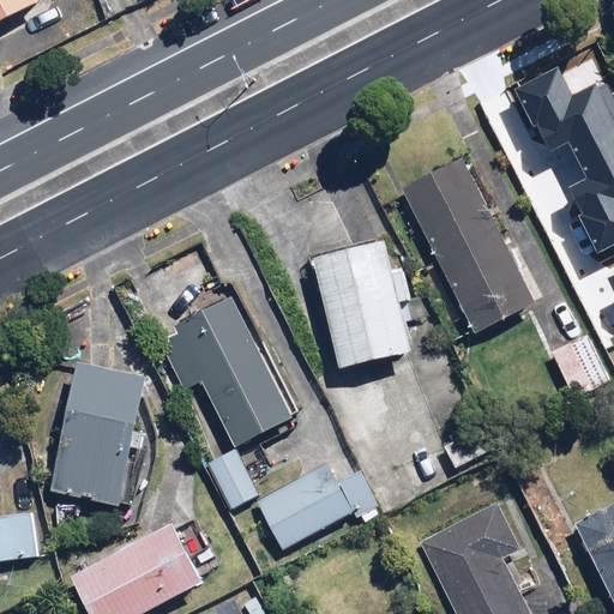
[(0,0),(0,26),(46,4),(43,0),(0,0)]
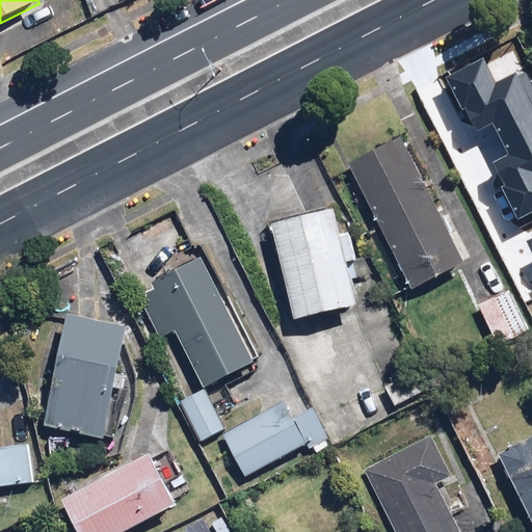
[(494,182),(521,236),(531,230),(531,89),(531,86),(498,103),(486,80),(452,97),(478,150),(491,143),(507,176),(494,182)]
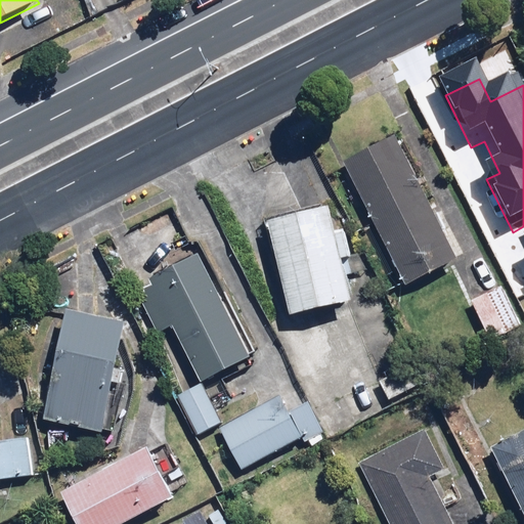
[(457,257),(397,134),(345,159),(405,281),(457,257)]
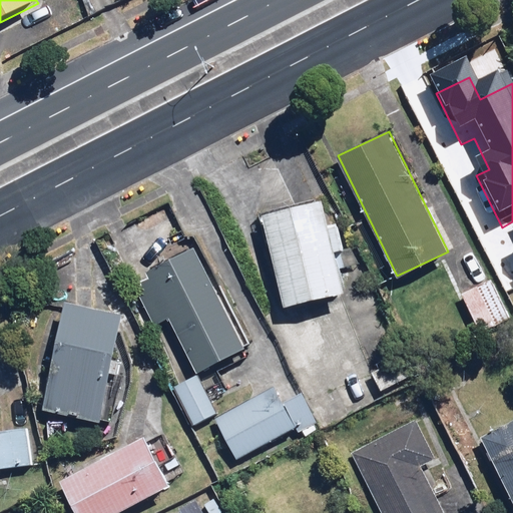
[(320,202),(260,216),(282,309),(344,294),(335,253),(343,251),(337,227),(326,229),(320,202)]
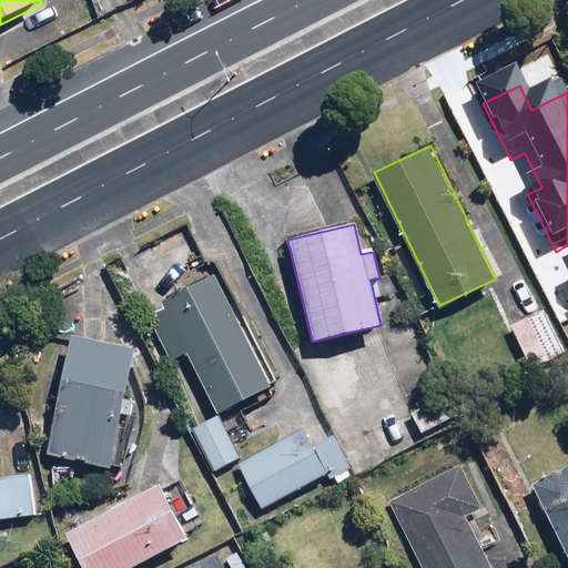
[(275,387),(215,271),(158,300),(219,417),(275,387)]
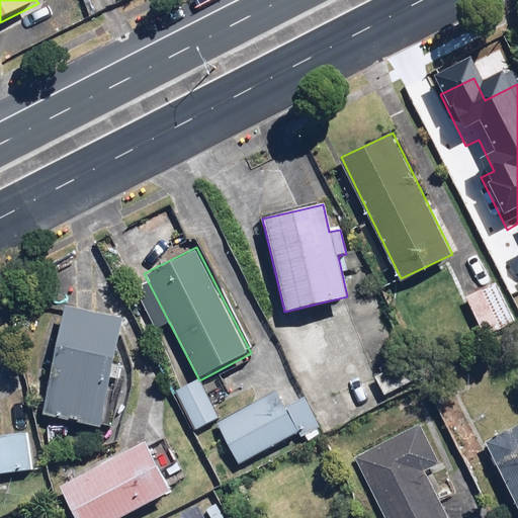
[(517,320),(500,281),(483,289),(501,330),(517,322),(517,320)]
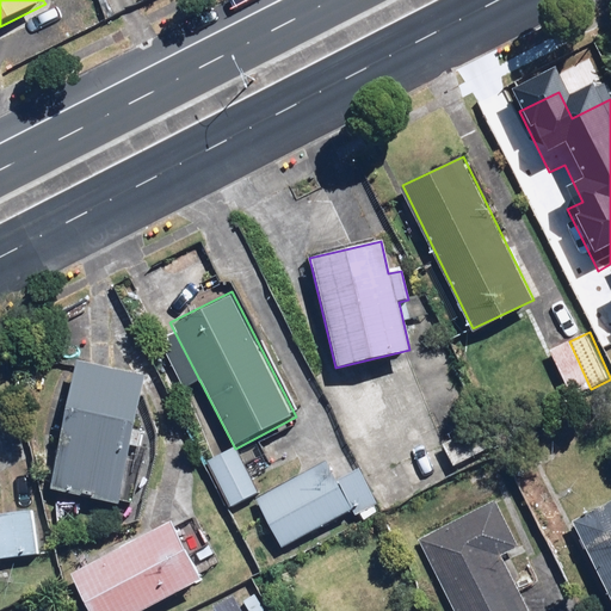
[(147,375),(78,359),(49,491),(118,506),(147,375)]
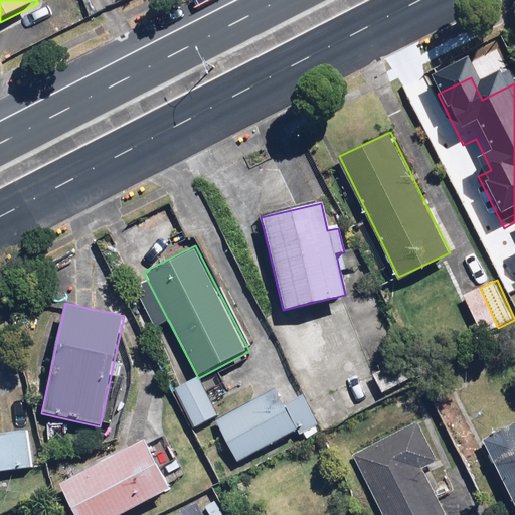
[(216,415),(198,378),(174,390),(192,427),(216,415)]
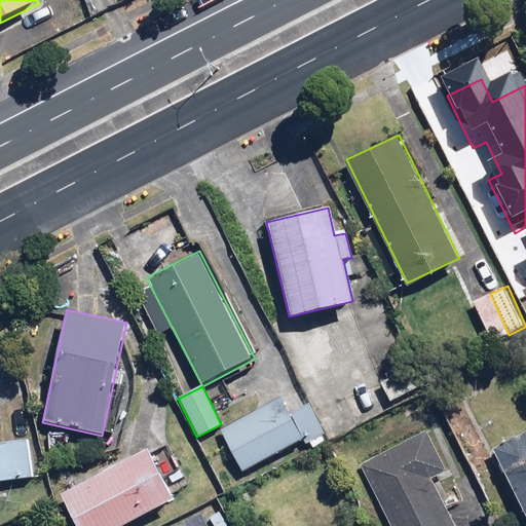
[(305,441),(283,398),(221,430),(242,474),(305,441)]
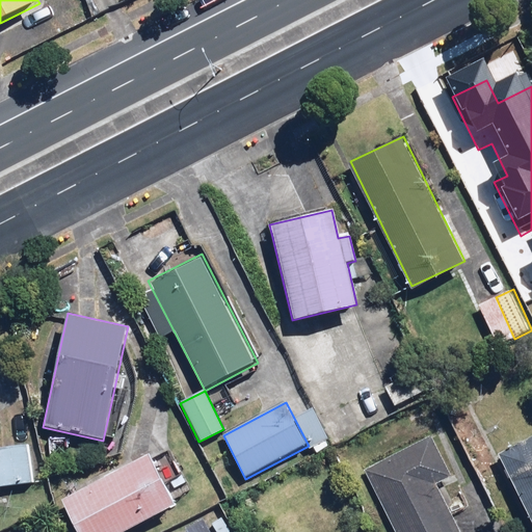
[(434,433),(366,468),(397,531),(462,531),(440,485),(456,477),(434,433)]
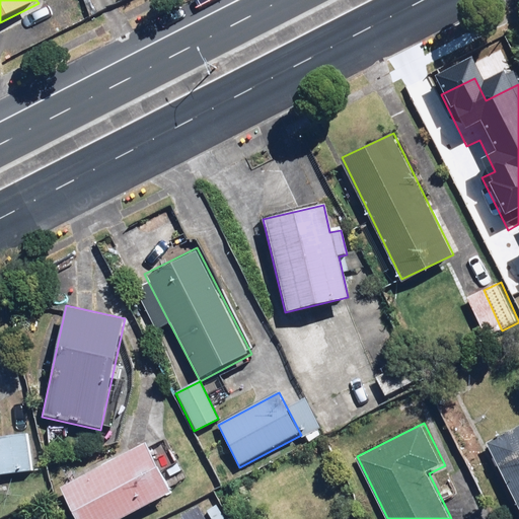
[(518,423),(487,440),(518,503),(518,423)]
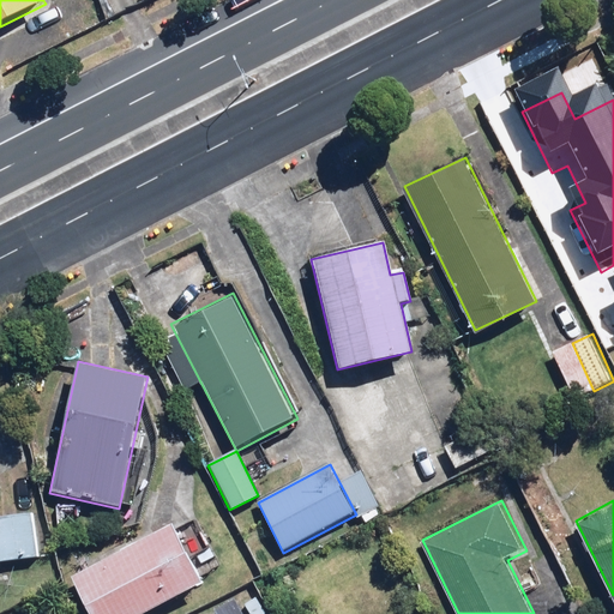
[(0,569),(2,569),(40,561),(30,509),(0,513),(0,569)]
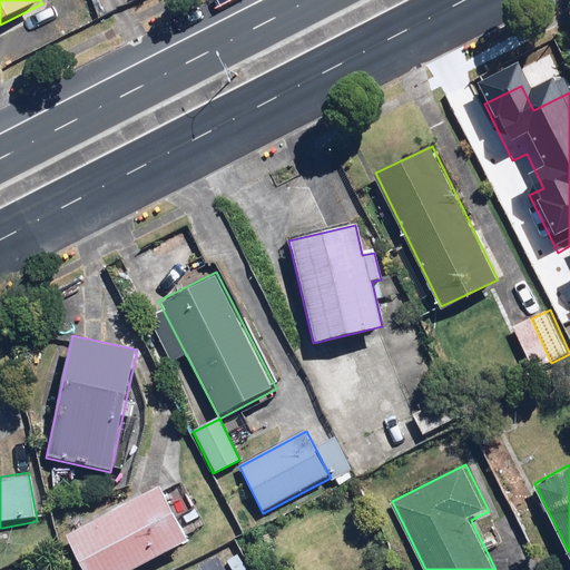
[(140,569),(189,548),(164,492),(68,536),(82,569),(140,569)]
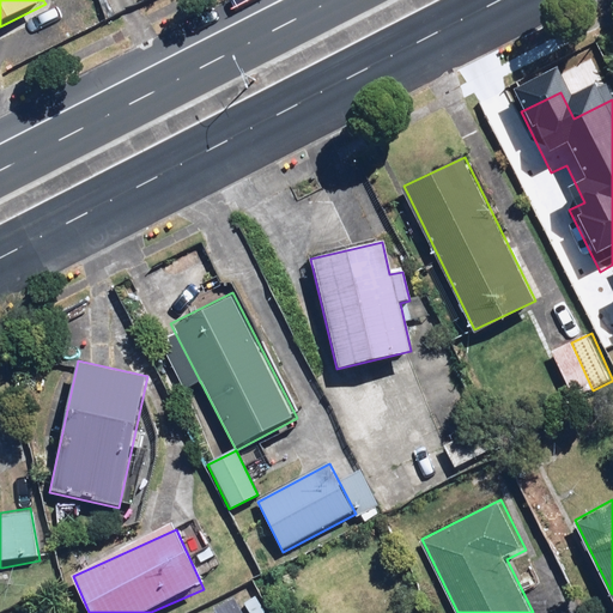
[(240,606),(232,594),(210,608),(212,612),(265,612),(254,595),(240,606)]
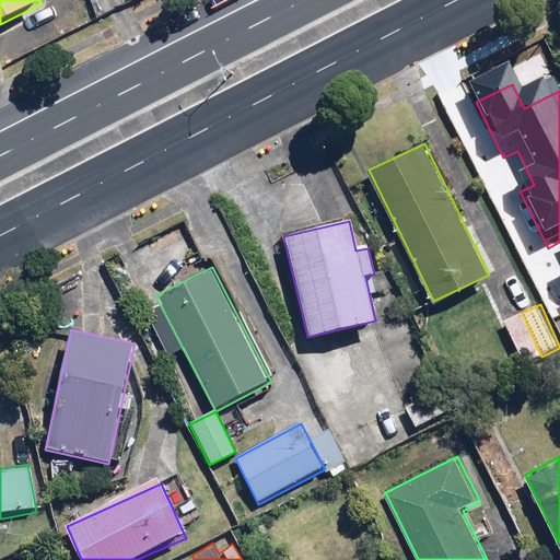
All buildings are outlined.
